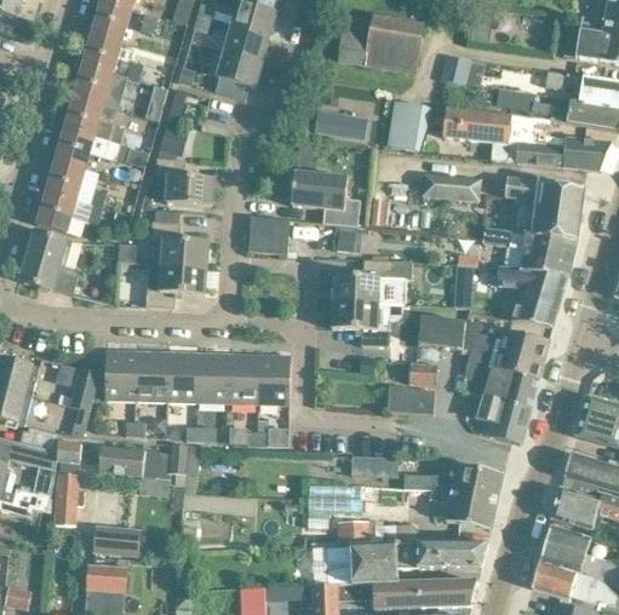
[(0,12),(16,17),(19,0),(0,0),(0,12)]
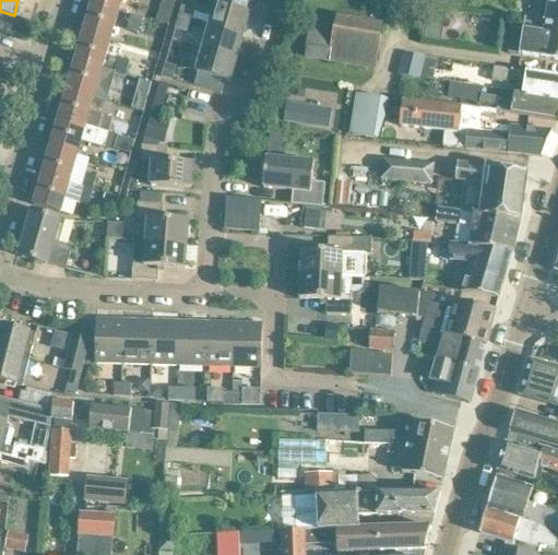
[(109,37),(118,9),(90,0),(82,30),(109,37)]
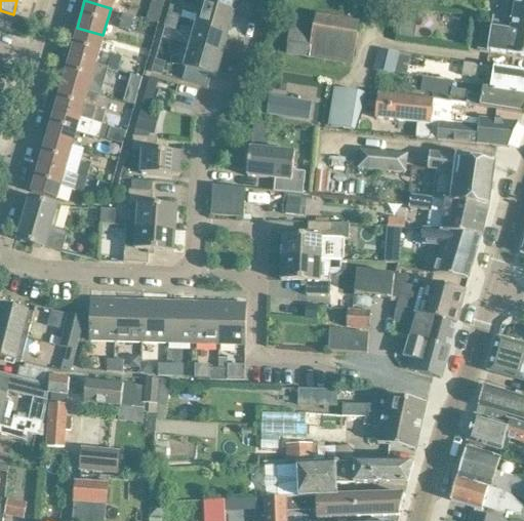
[(84,0),(111,8),(113,0),(84,0)]
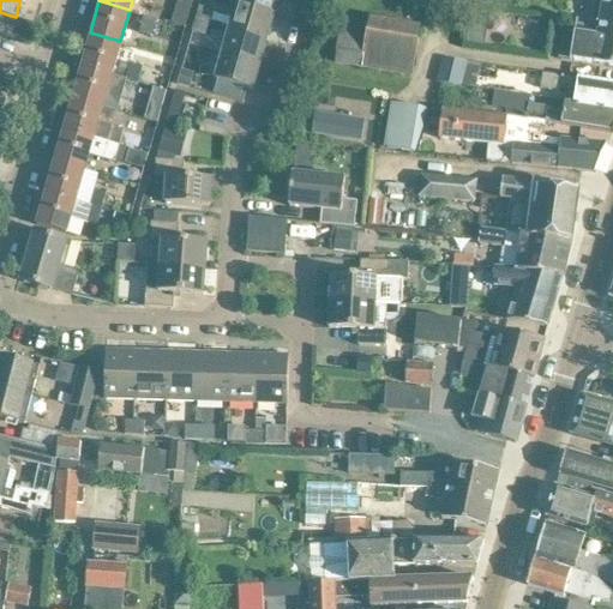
[(143,13),(155,16),(160,0),(146,0),(143,13)]
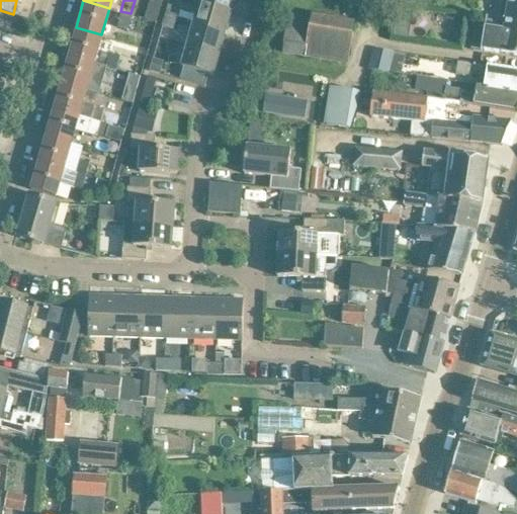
[(194,0),(198,1),(231,10),(233,0),(194,0)]
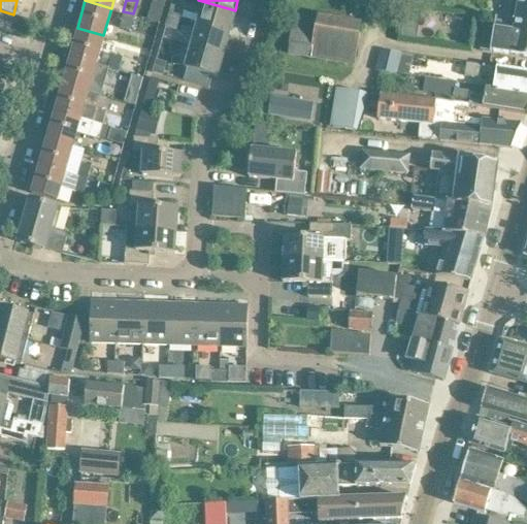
[(492,27),(526,32),(526,0),(516,0),(514,17),(494,13),(493,25),(492,27)]
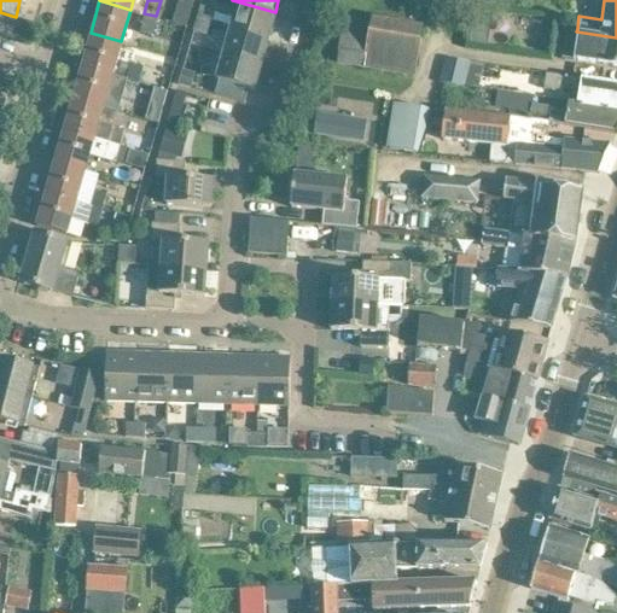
[(268,38),(275,12),(237,1),(230,27),(268,38)]
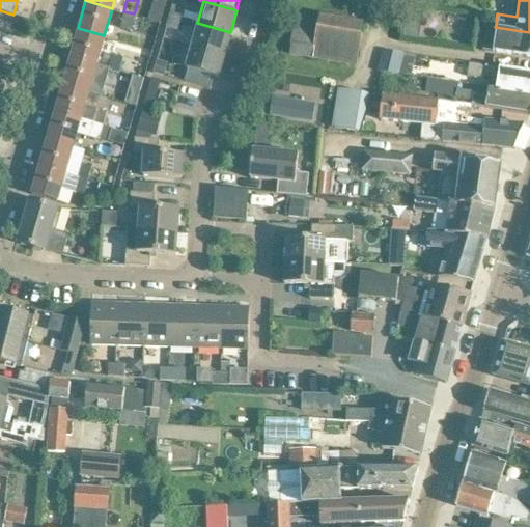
[(169,15),(179,18),(183,6),(172,3),(169,15)]
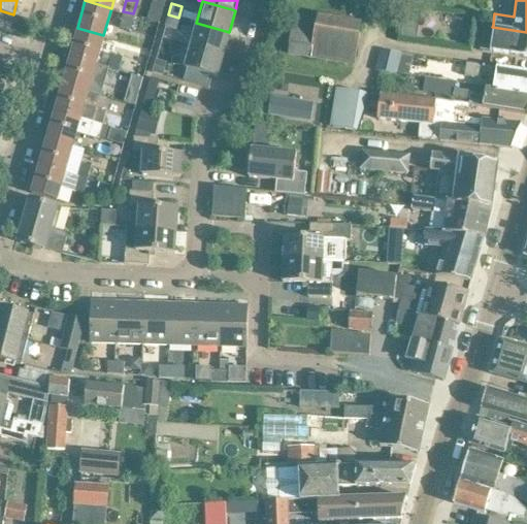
[(129,28),(133,13),(123,11),(119,25),(129,28)]
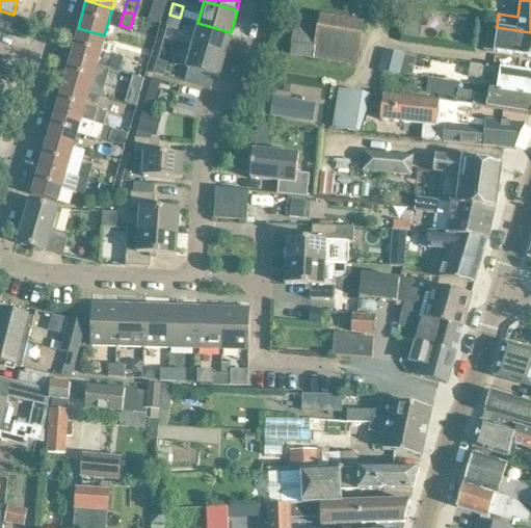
[(322,12),(321,19),(298,15),(294,38),(292,51),(355,62),(363,20),(322,12)]
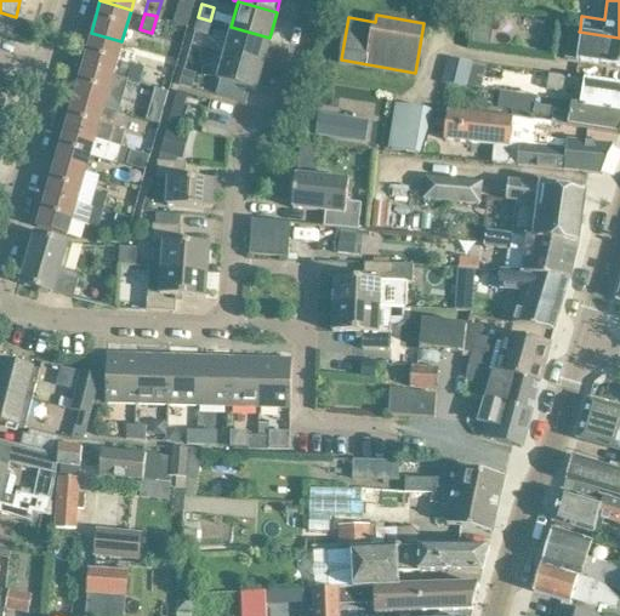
[(206,33),(210,21),(198,17),(194,29),(206,33)]
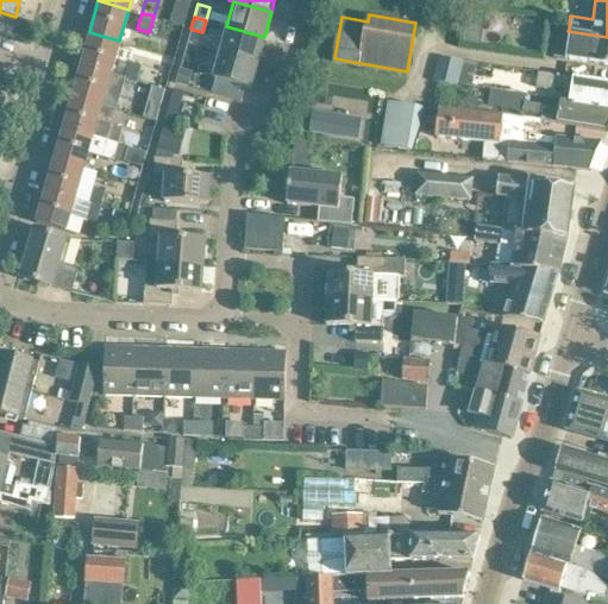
[(257,61),(264,37),(226,26),(219,51),(257,61)]
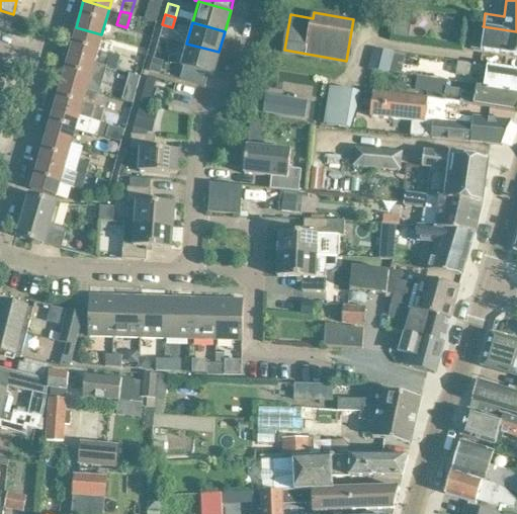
[(516,31),(483,26),(484,24),(476,23),(471,47),(480,48),(480,49),(516,54),(516,31)]
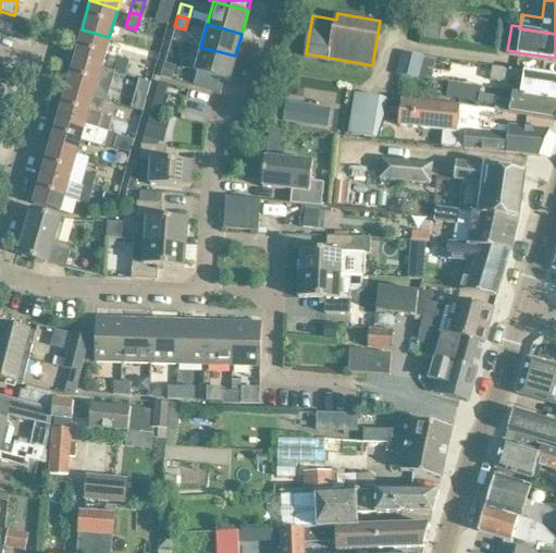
[(101,65),(109,37),(82,29),(73,58),(101,65)]
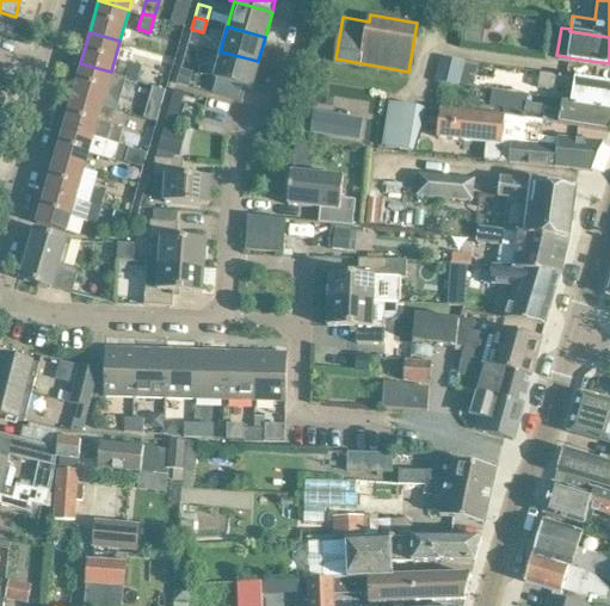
[(250,87),(258,61),(220,51),(213,76),(215,76),(210,91),(240,99),(245,86),(250,87)]
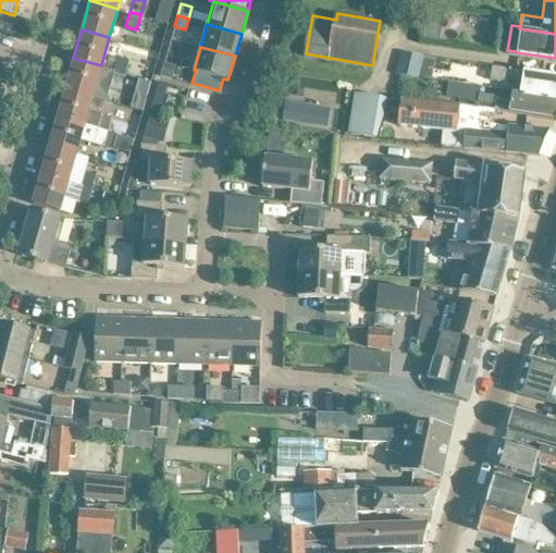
[(421,53),(400,50),(395,71),(417,75),(421,53)]
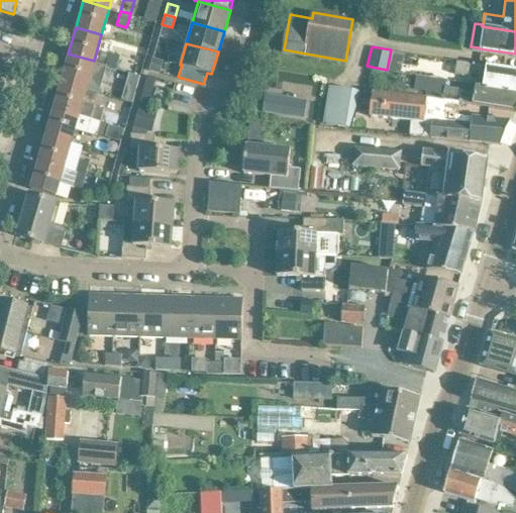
[(105,65),(114,67),(118,54),(109,50),(105,65)]
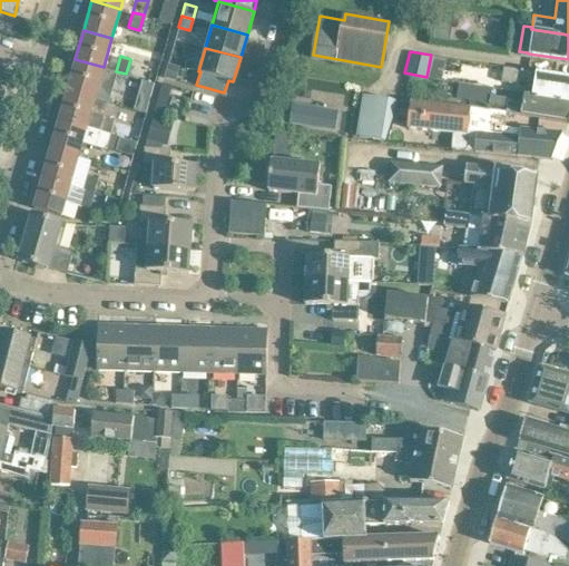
[(95,97),(104,67),(75,59),(67,89),(95,97)]
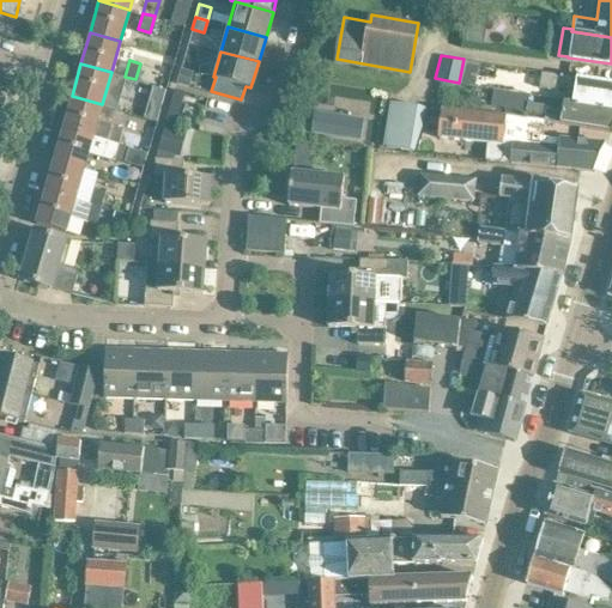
[(195,70),(182,66),(177,80),(191,85),(195,70)]
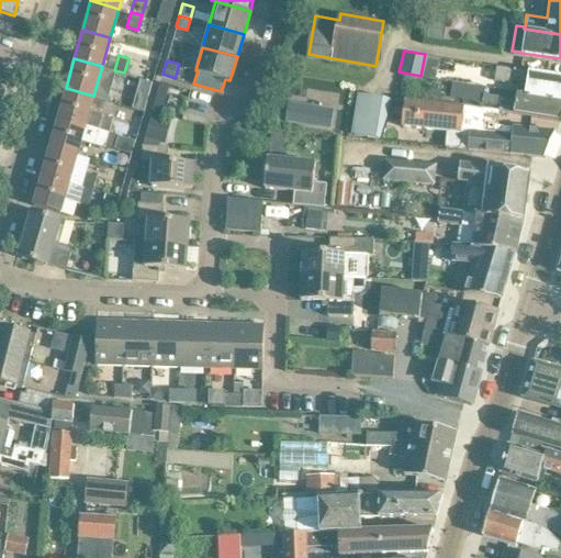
[(560,99),(560,75),(558,75),(496,64),(494,78),(511,81),(513,78),(527,79),(526,93),(560,99)]
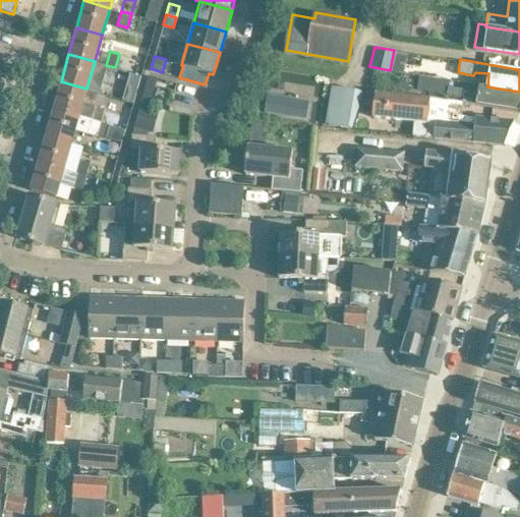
[(112,80),(115,67),(106,65),(102,77),(112,80)]
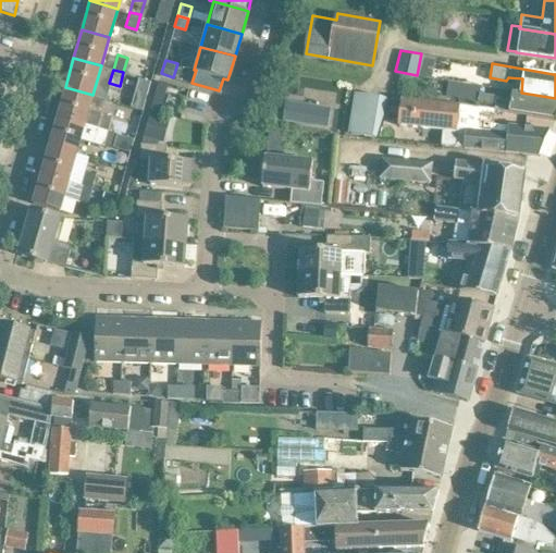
[(145,94),(148,80),(137,76),(133,90),(145,94)]
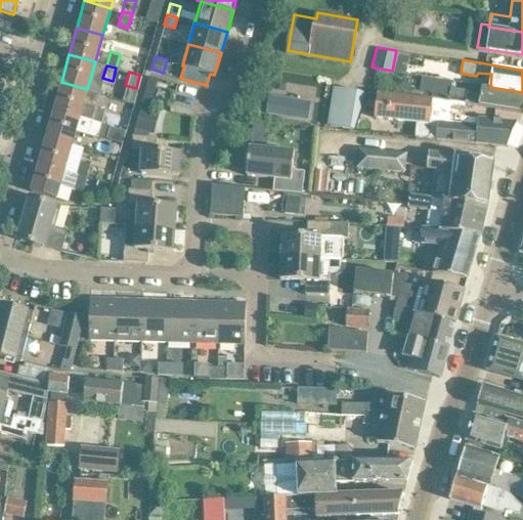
[(421,74),(418,95),(461,99),(461,103),(465,103),(498,107),(520,111),(522,112),(522,109),(522,92),(490,87),(482,86),(481,93),(466,92),(466,88),(450,86),(451,79),(421,74)]
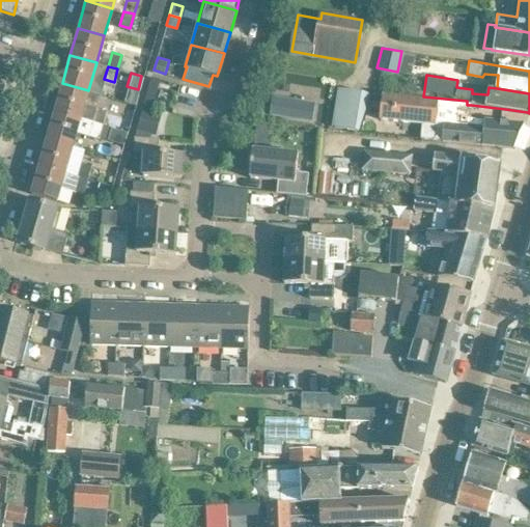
[(84,104),(88,90),(62,83),(54,110),(103,123),(106,110),(84,104)]
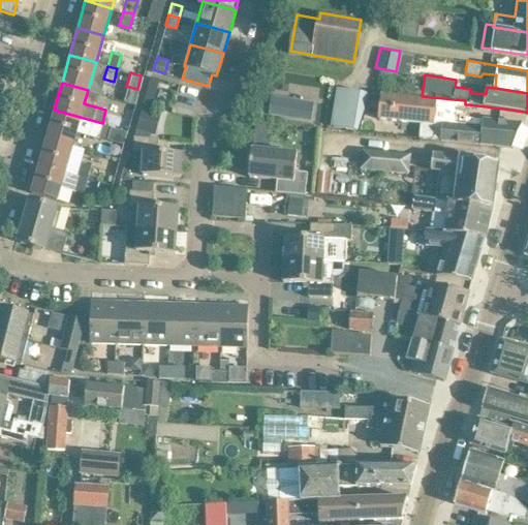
[(364,93),(350,92),(337,90),(335,107),(333,124),(353,127),(362,105),(364,93)]
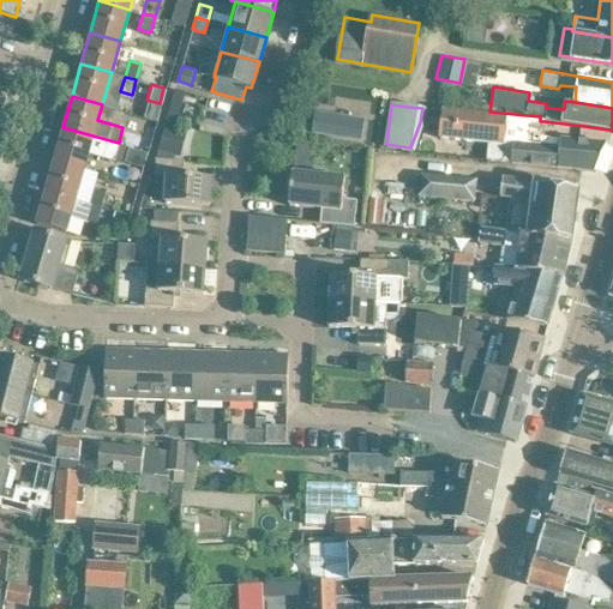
[(442,107),(438,136),(486,140),(485,158),(565,167),(580,168),(593,169),(594,168),(604,144),(605,142),(578,139),(544,134),(545,121),(540,121),(540,116),(490,112),(442,107)]
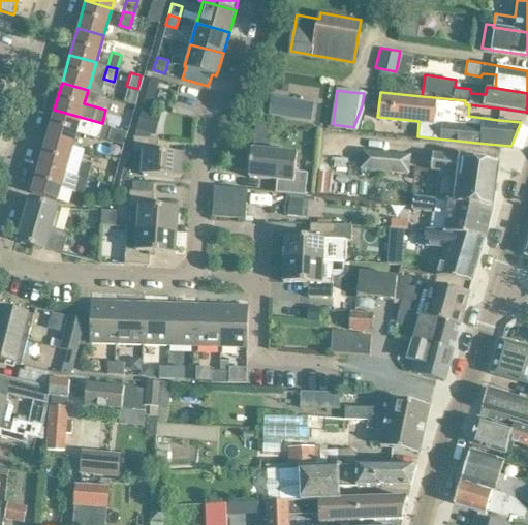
[(309,119),(312,100),(271,94),(268,113),(309,119)]
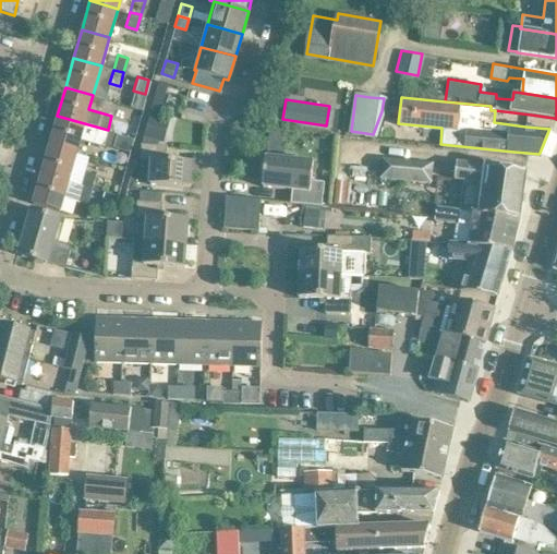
[(165,133),(170,115),(156,109),(155,109),(148,128),(165,133)]
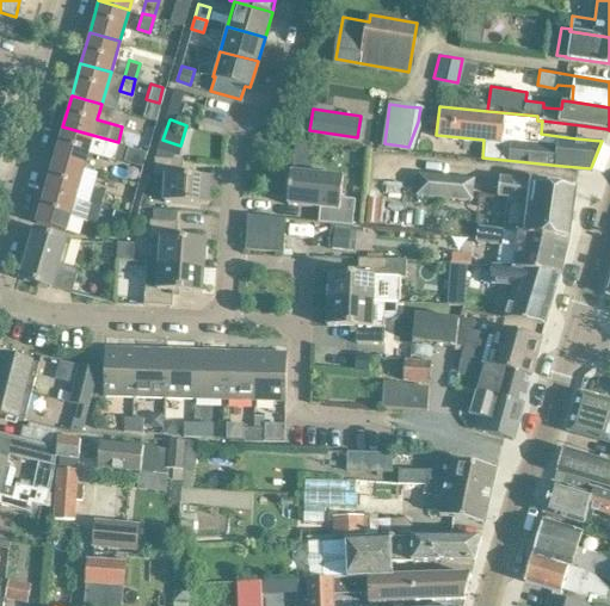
[(125,149),(127,144),(118,142),(62,127),(54,158),(84,167),(87,152),(114,159),(115,153),(118,154),(119,154),(121,153),(123,153),(124,150),(125,149)]
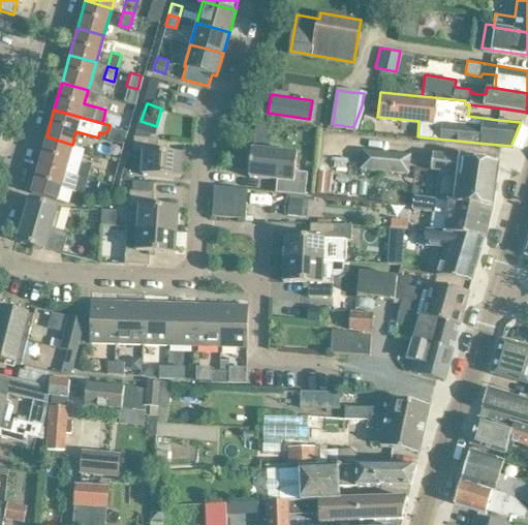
[(125,130),(129,117),(118,113),(114,127),(125,130)]
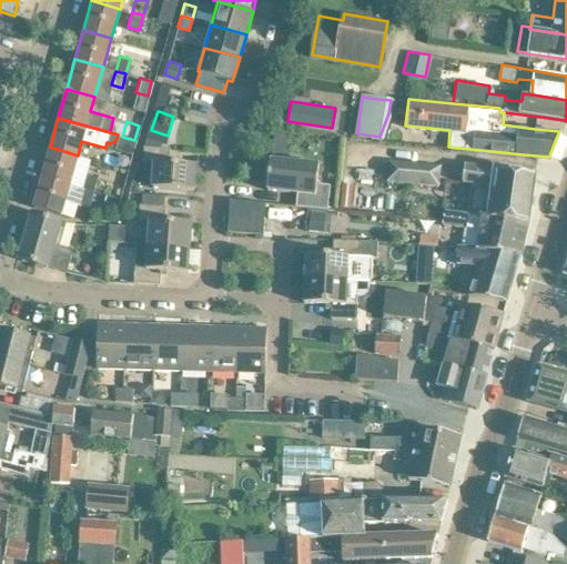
[(168,161),(169,147),(142,144),(141,161),(153,162),(151,185),(192,189),(194,163),(168,161)]
